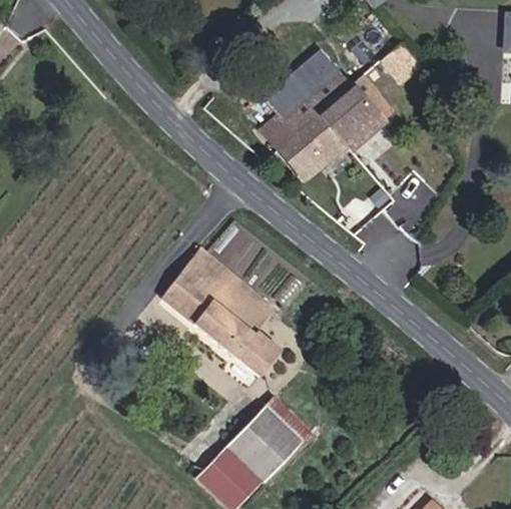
[(510,13),(503,13),(501,48),(510,48),(510,13)]
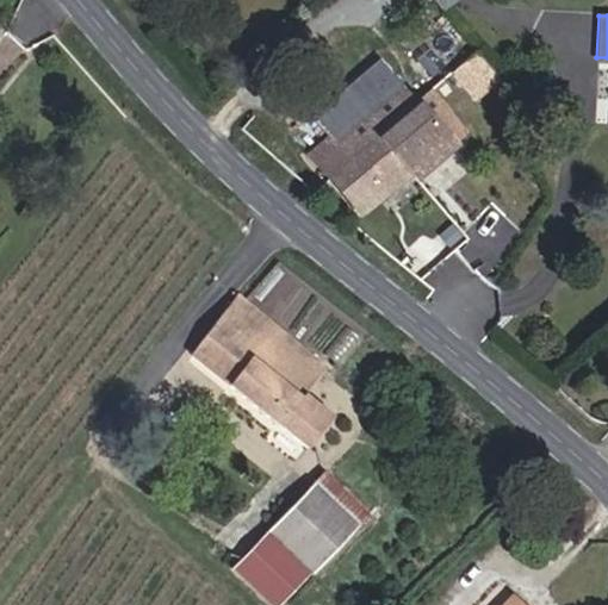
[(476,47),(451,66),(471,91),(495,72),(476,47)]
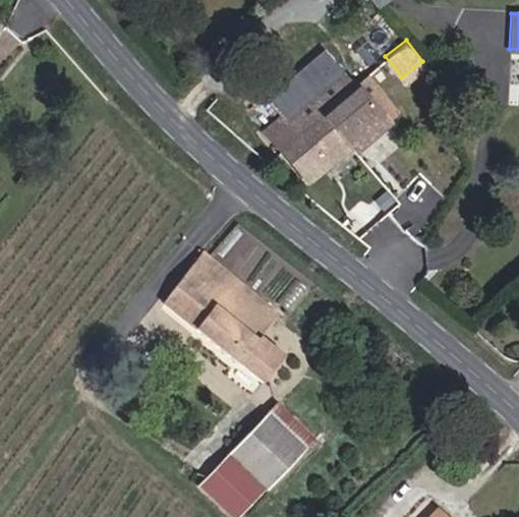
[(356,83),(330,48),(272,97),(301,134),(287,150),(314,184),(405,112),(370,73),(356,83)]
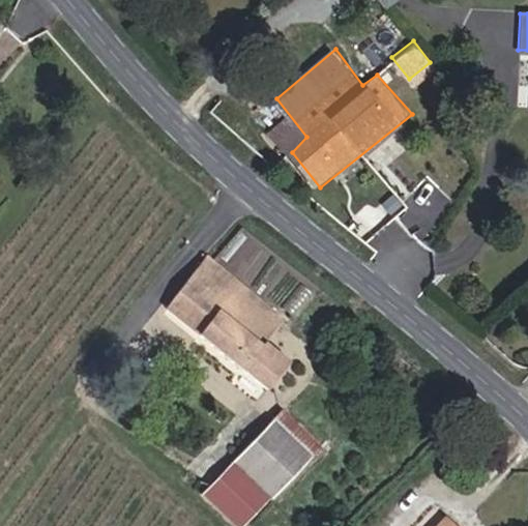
[(287,317),(212,254),(169,309),(244,371),(237,379),(265,401),(295,363),(265,338),(287,317)]
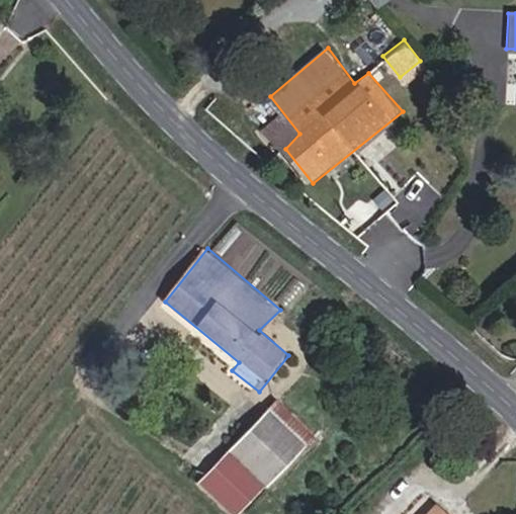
[(317,435),(280,397),(270,406),(307,445),(317,435)]
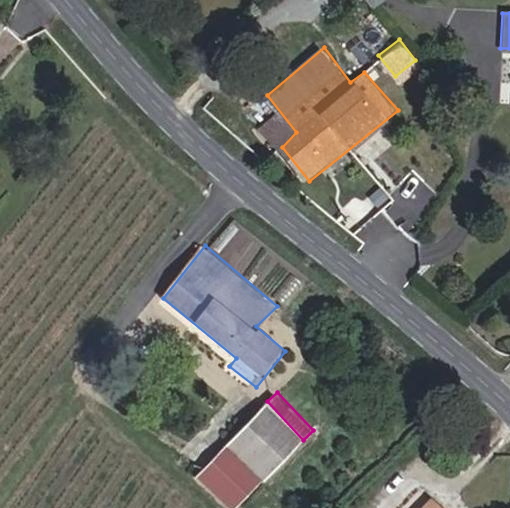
[(197,429),(213,442),(239,410),(222,397),(197,429)]
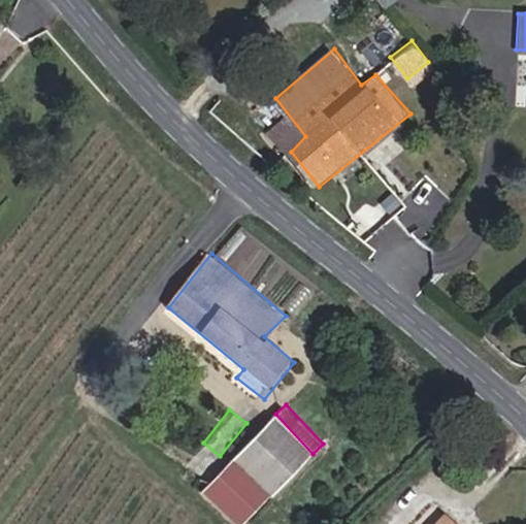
[(194,498),(220,523),(244,523),(313,454),(275,414),(194,498)]
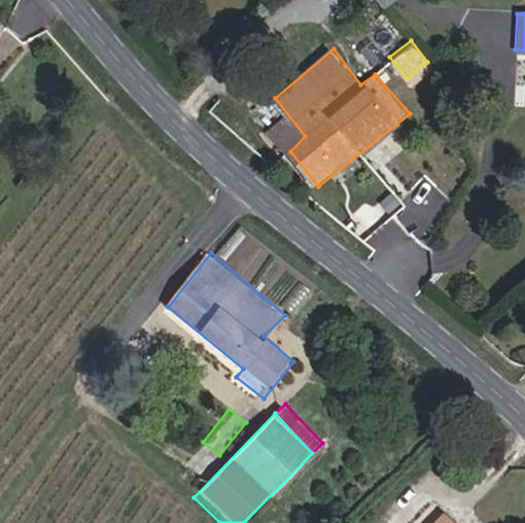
[(433,522),(458,522),(446,510),(433,522)]
